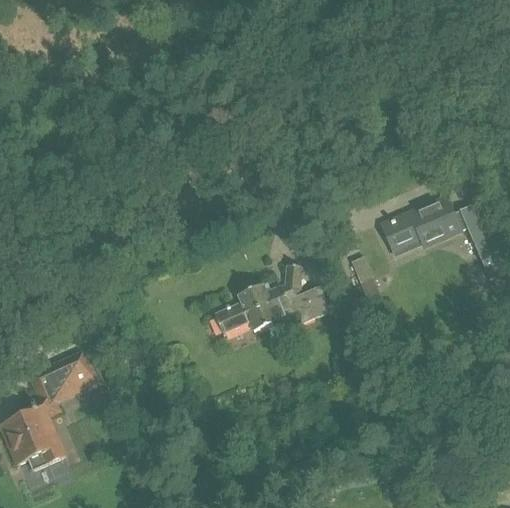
[(446,195),(381,224),(390,245),(418,233),(422,243),(444,233),(446,237),(461,230),(467,228),(459,211),(454,213),(446,195)]
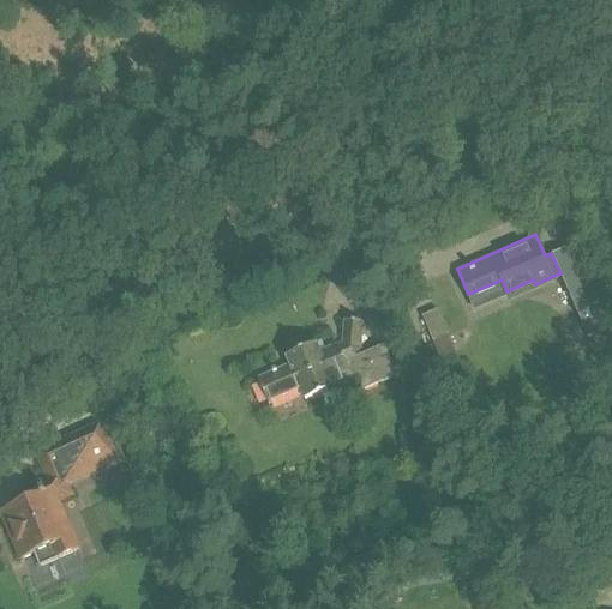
[(564,247),(551,253),(561,273),(587,337),(601,331),(609,333),(611,329),(611,289),(589,237),(567,240),(564,247)]
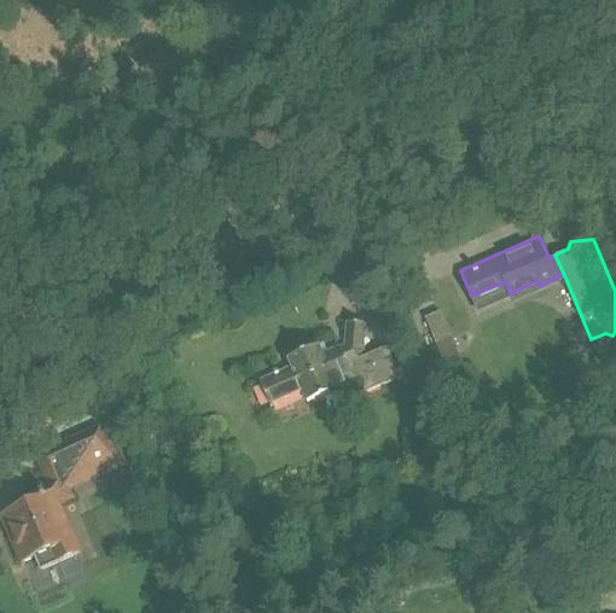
[(423,315),(435,340),(451,333),(439,308),(423,315)]
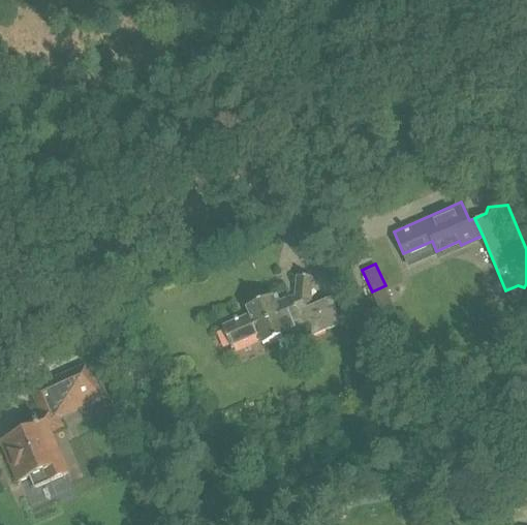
[(221,322),(230,344),(258,332),(262,340),(275,335),(277,339),(290,334),(288,330),(308,322),(312,333),(341,320),(330,294),(308,303),(311,273),(297,272),(295,291),(275,300),(271,291),(246,302),(249,311),(221,322)]
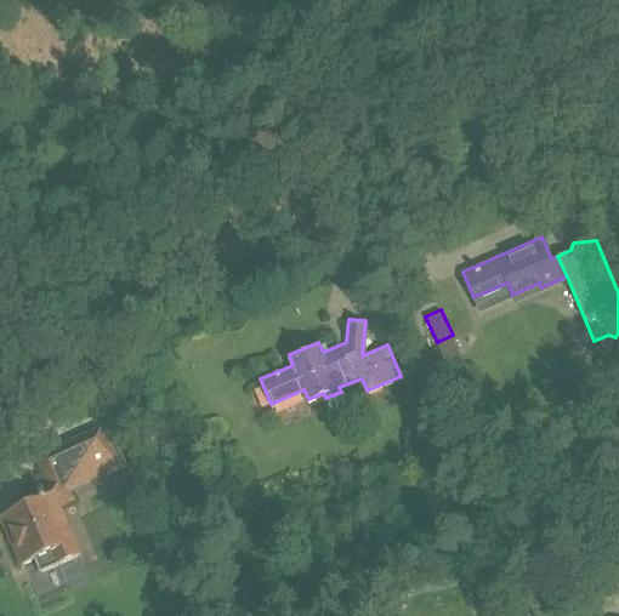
[(437,342),(446,363),(461,357),(453,335),(437,342)]
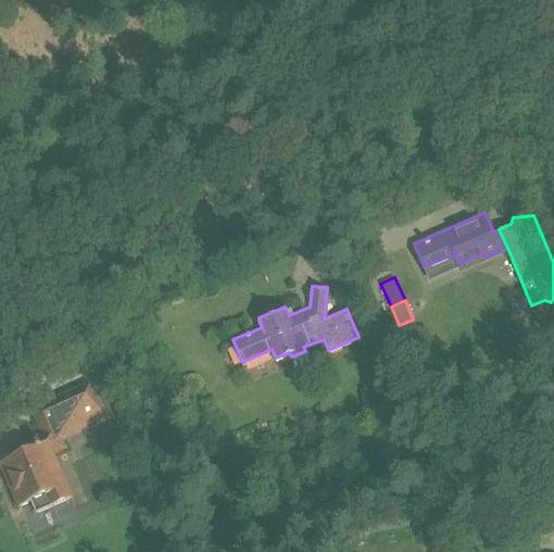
[(289,376),(324,361),(317,347),(284,362),(289,376)]
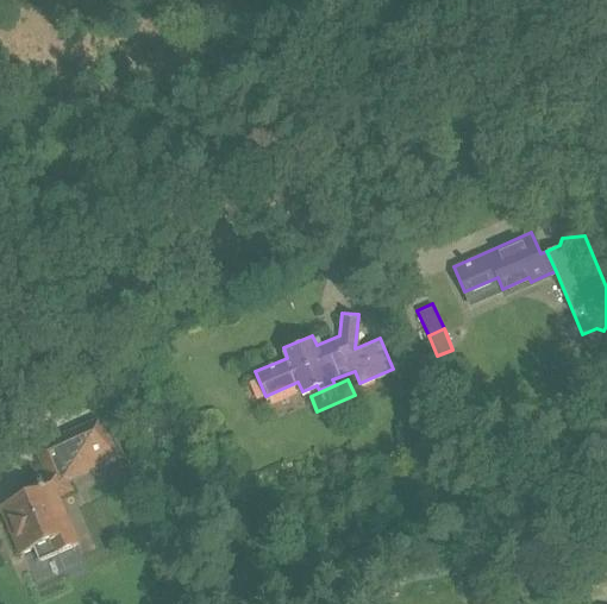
[(281,400),(282,417),(311,415),(310,398),(281,400)]
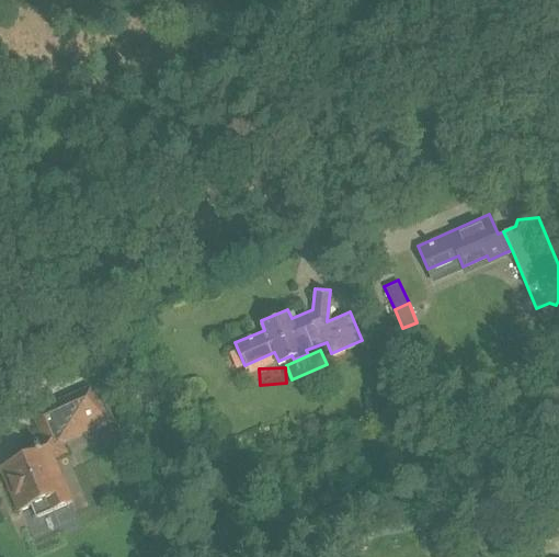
[(42,445),(0,463),(0,472),(16,509),(31,502),(36,513),(67,500),(48,458),(65,450),(60,440),(105,421),(89,384),(26,411),(42,445)]
